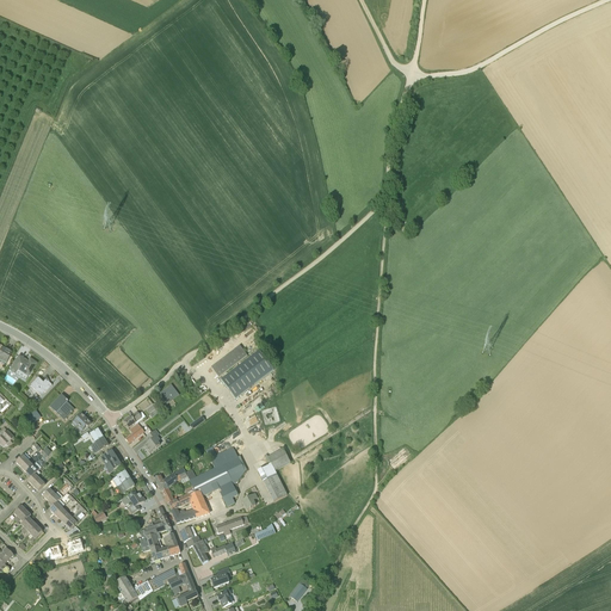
[(0,363),(5,366),(7,362),(12,353),(1,349),(2,347),(0,345),(0,363)]
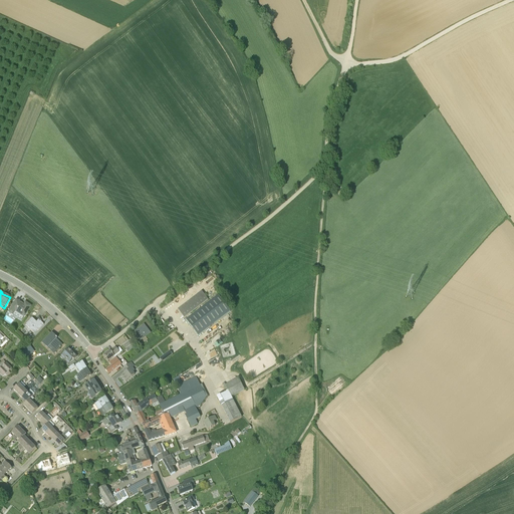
[(184,318),(208,300),(202,291),(178,309),(184,318)]
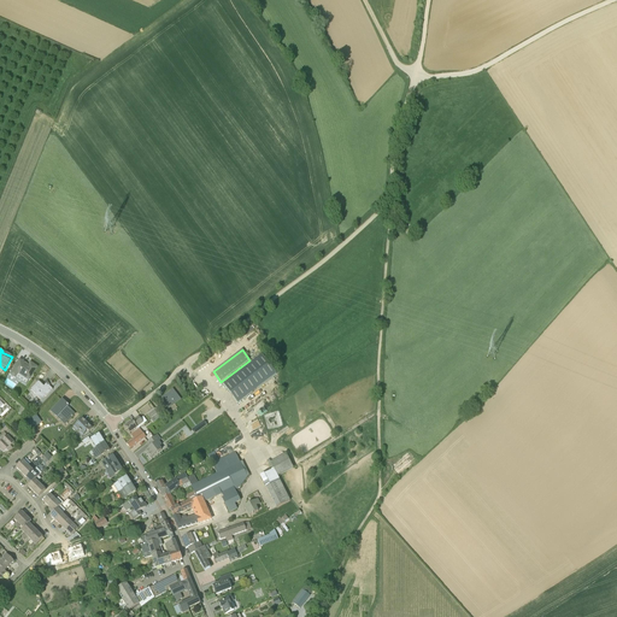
[(239,404),(276,375),(262,356),(223,385),(239,404)]
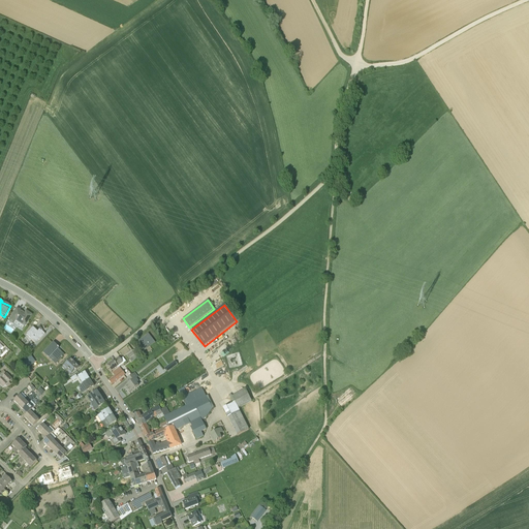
[(25,327),(30,318),(32,315),(26,311),(24,314),(17,309),(8,321),(12,324),(16,320),(25,327)]
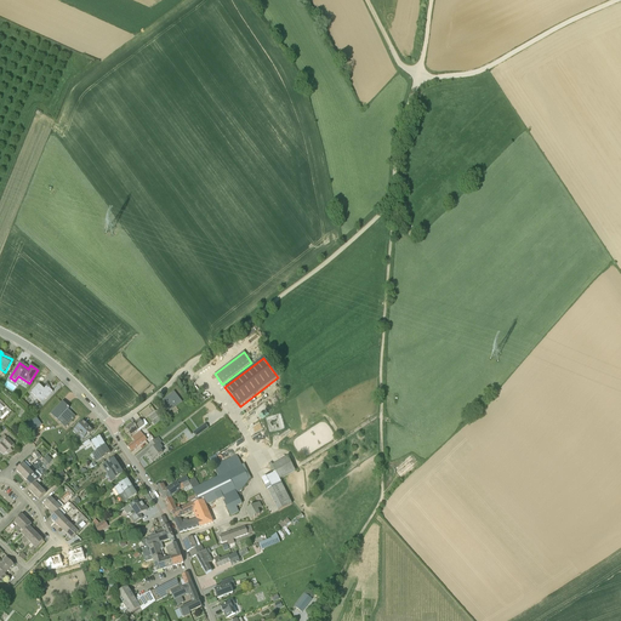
[(44,389),(38,385),(30,393),(41,403),(45,399),(46,399),(52,393),(49,388),(47,389),(46,387),(44,389)]
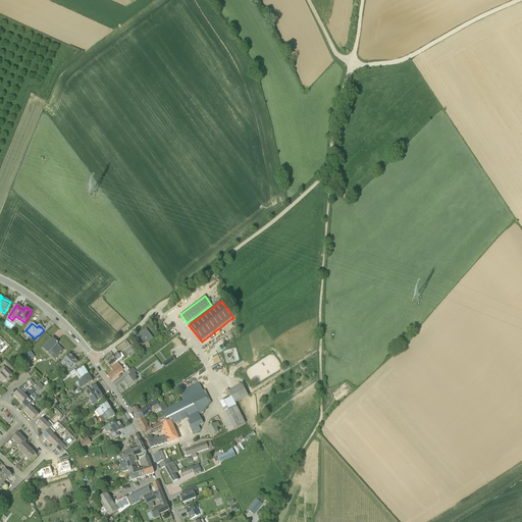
[(142,347),(153,338),(146,330),(136,338),(142,347)]
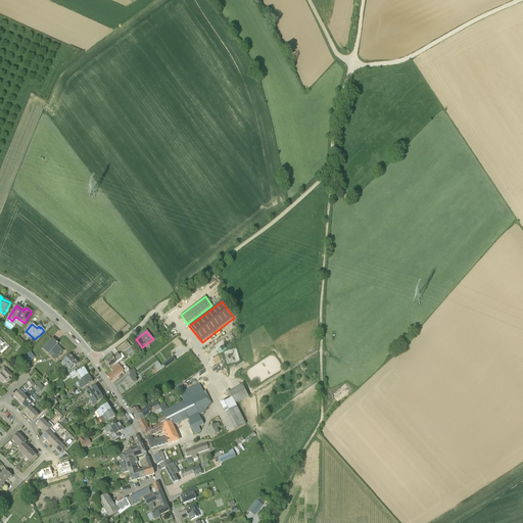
[(58,344),(53,338),(43,348),(49,354),(52,352),(57,358),(63,351),(58,347),(56,345),(57,344),(58,344)]
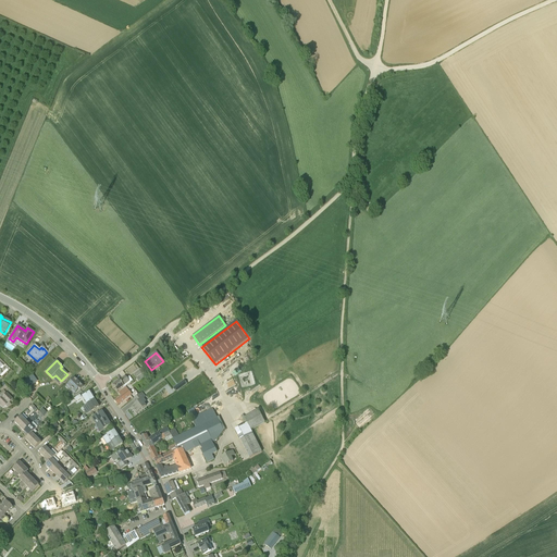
[(146,378),(149,375),(143,367),(139,370),(146,378)]
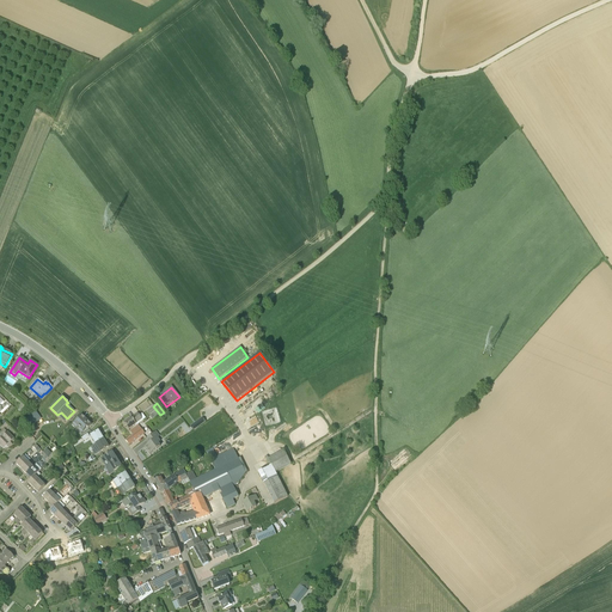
[(32,424),(37,421),(41,418),(35,411),(28,417),(29,421),(32,424)]
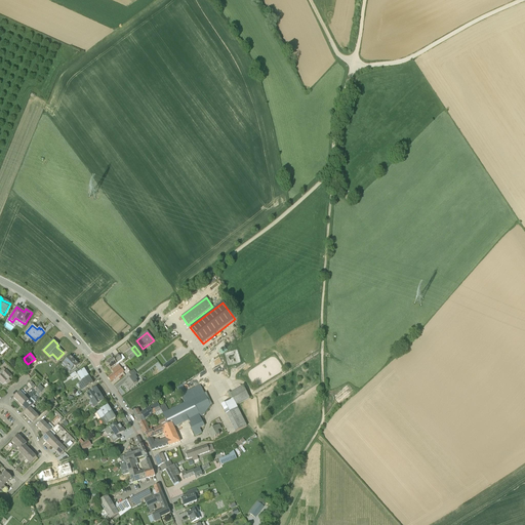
[(122,360),(118,355),(113,358),(106,363),(111,369),(117,364),(122,360)]
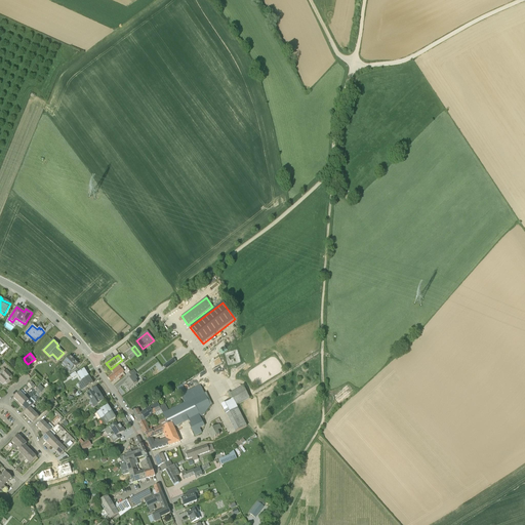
[(75,368),(78,364),(78,363),(77,362),(76,362),(70,357),(63,364),(66,367),(68,365),(72,370),(74,367),(75,368)]
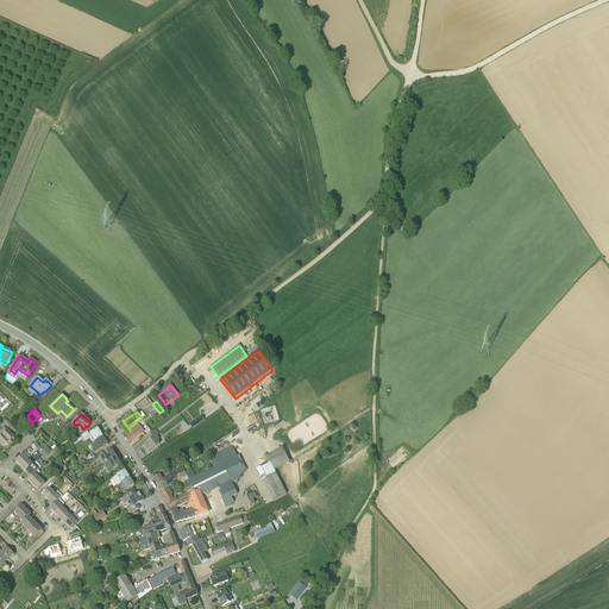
[(192,429),(205,420),(202,415),(189,425),(192,429)]
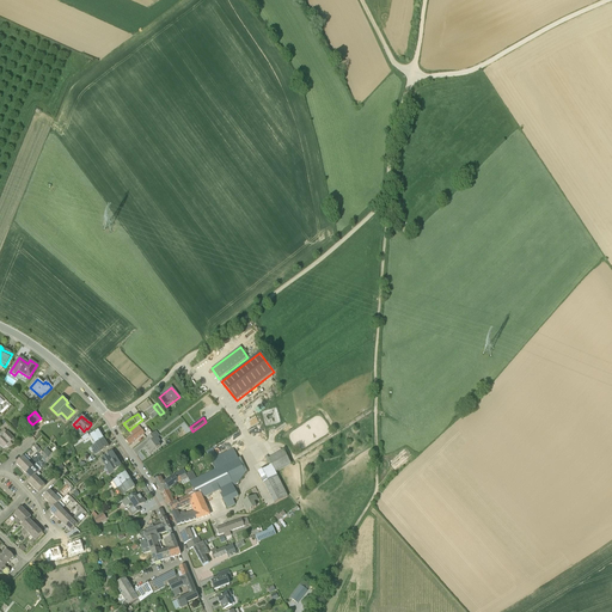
[(148,430),(144,426),(140,428),(138,426),(130,432),(133,436),(126,441),(129,446),(145,434),(144,433),(148,430)]
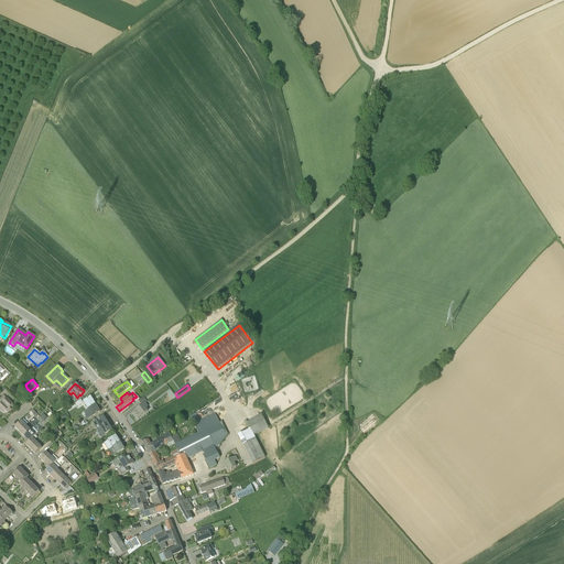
[(1,398),(0,398),(0,401),(9,411),(11,410),(9,408),(12,405),(7,399),(3,396),(1,398)]
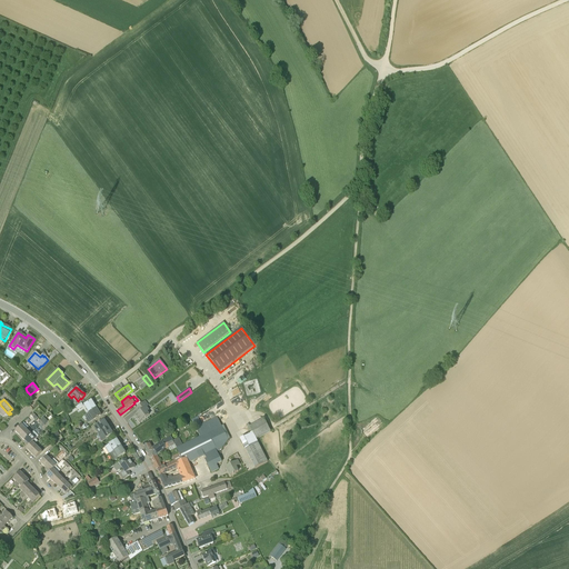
[(89,412),(96,408),(93,406),(95,406),(91,401),(85,406),(89,412)]
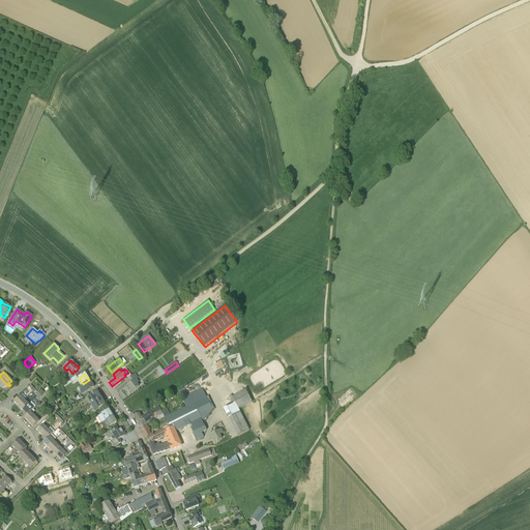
[(126,381),(128,385),(125,387),(129,393),(139,386),(137,384),(139,383),(136,380),(138,378),(135,375),(126,381)]
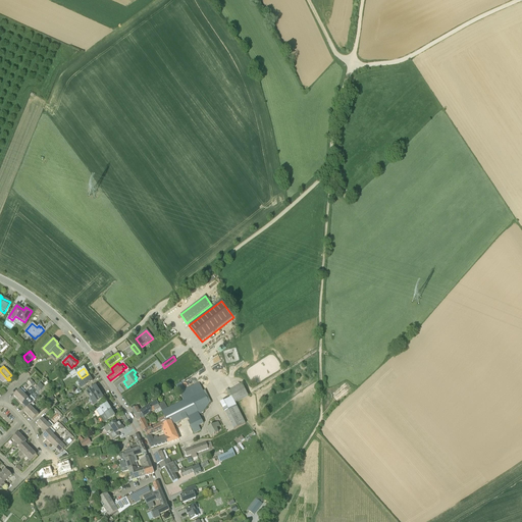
[(7,382),(8,380),(0,371),(0,380),(2,383),(5,380),(7,382)]
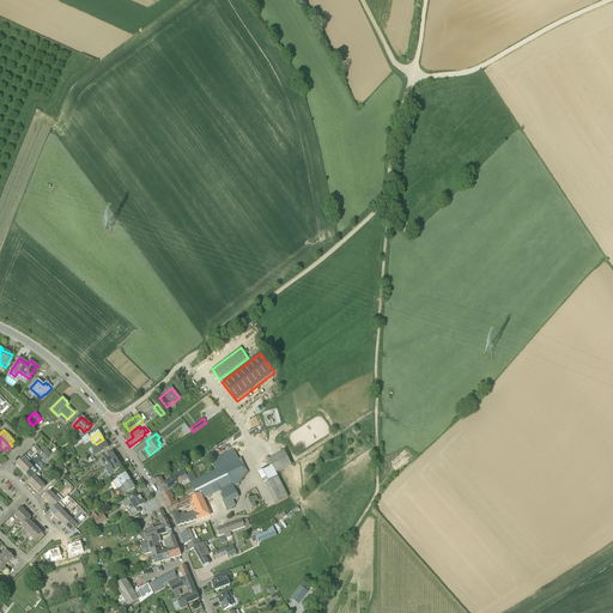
[(105,444),(103,439),(96,444),(91,448),(93,451),(92,451),(95,456),(104,450),(105,450),(109,448),(105,443),(105,444)]
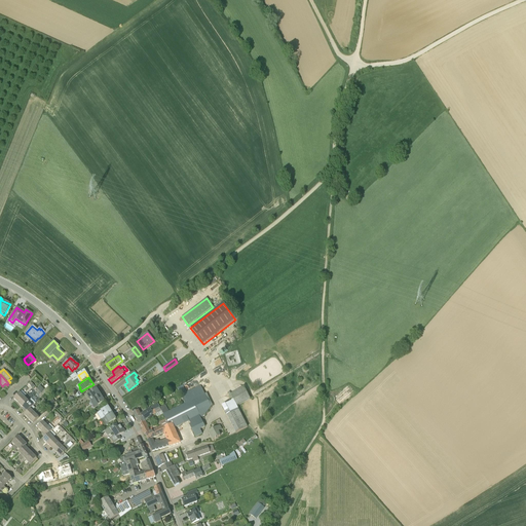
[(192,401),(204,395),(200,385),(181,396),(185,404),(192,401)]
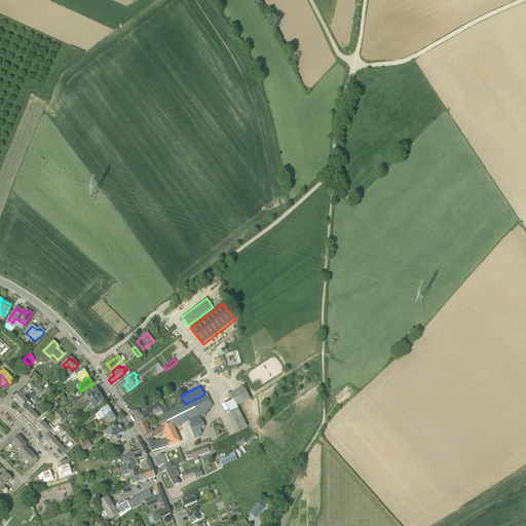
[(233,400),(236,407),(250,400),(243,387),(231,393),(230,395),(233,400)]
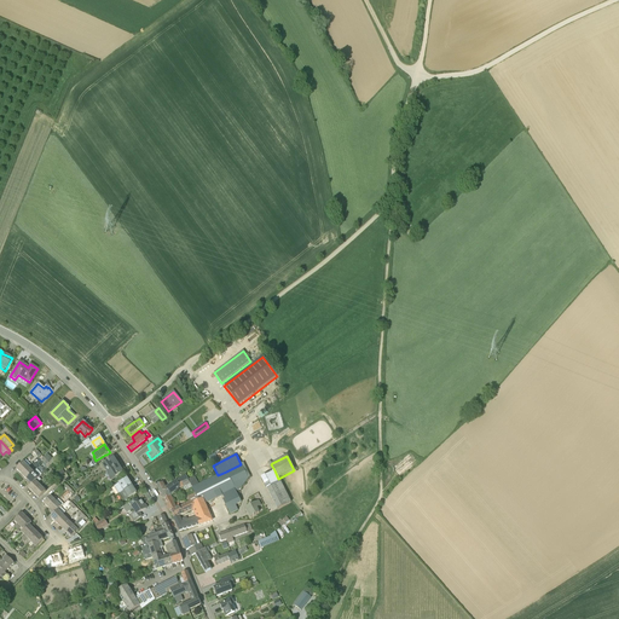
[(108,467),(110,470),(117,466),(113,457),(105,462),(105,463),(102,464),(104,469),(108,467)]
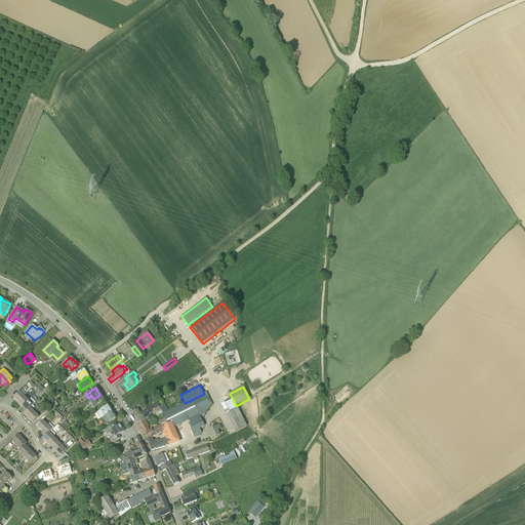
[(22,391),(14,398),(15,400),(18,402),(25,397),(26,395),(22,391)]
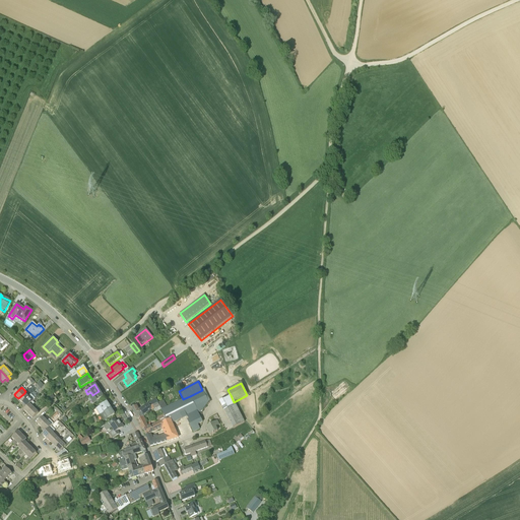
[(99,391),(92,395),(94,398),(91,400),(93,403),(96,401),(103,397),(99,391)]
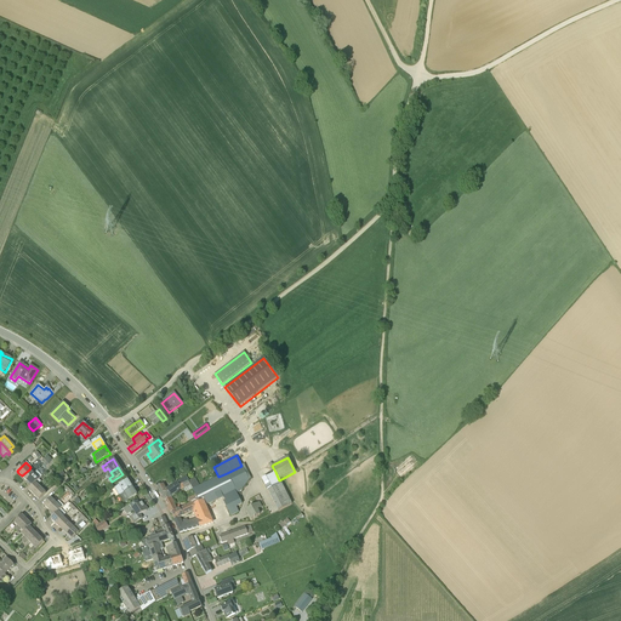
[(34,474),(29,469),(22,476),(27,482),(34,474)]
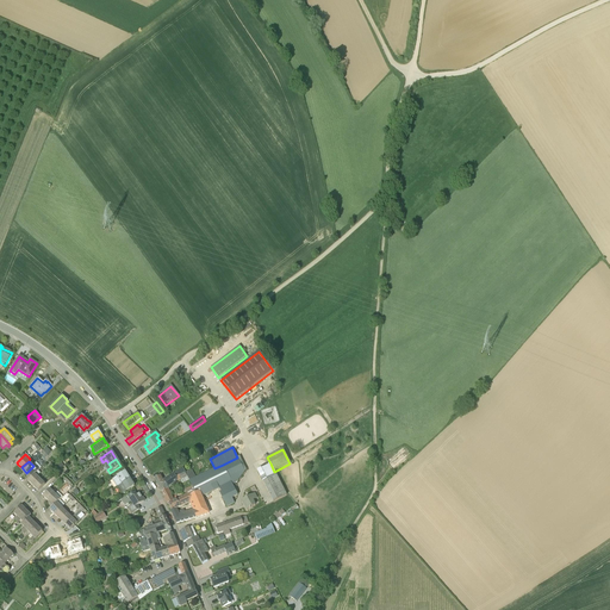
[(35,474),(38,471),(42,468),(36,462),(33,466),(26,473),(31,478),(35,474)]
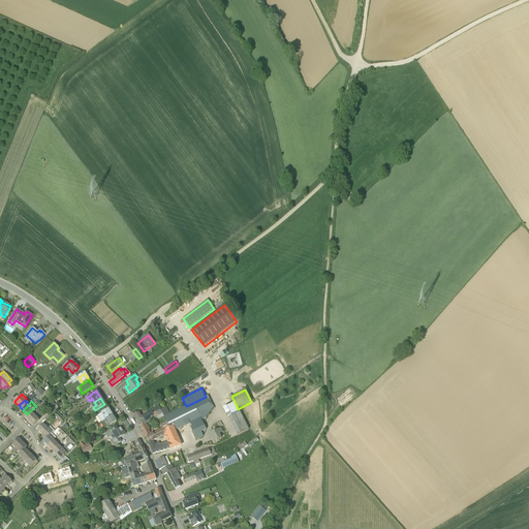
[(223,408),(228,416),(240,411),(238,409),(235,402),(223,408)]
